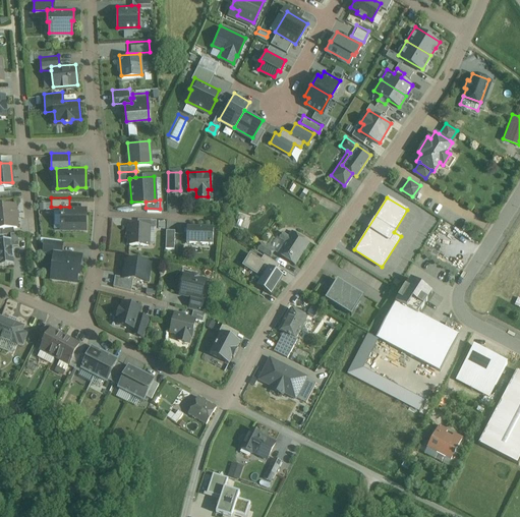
[(14,202),(0,203),(0,225),(12,224),(16,224),(14,202)]
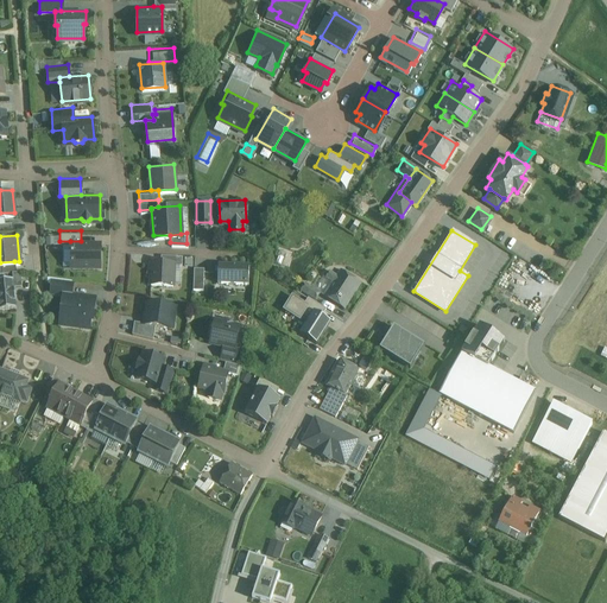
[(81,241),(70,241),(70,264),(99,264),(99,241),(81,241)]
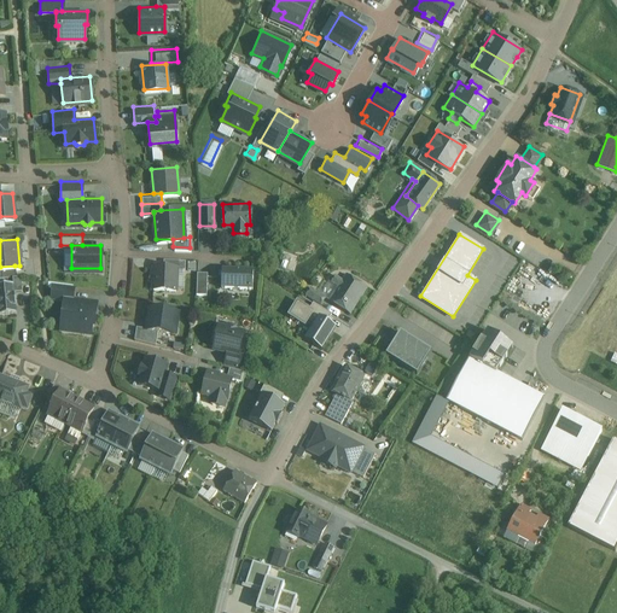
[(185,257),(163,256),(162,263),(175,263),(175,266),(184,266),(185,257)]
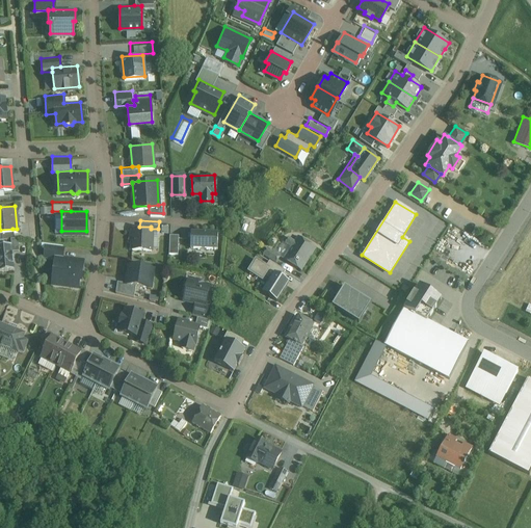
[(139,227),(132,227),(131,245),(151,246),(151,229),(151,227),(139,227)]
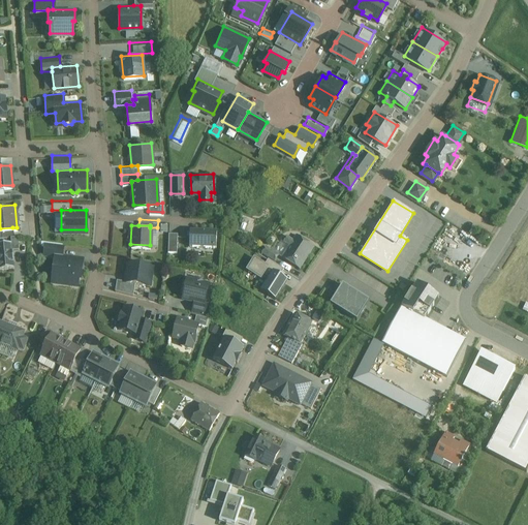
[(216,227),(189,226),(188,243),(215,244),(216,227)]
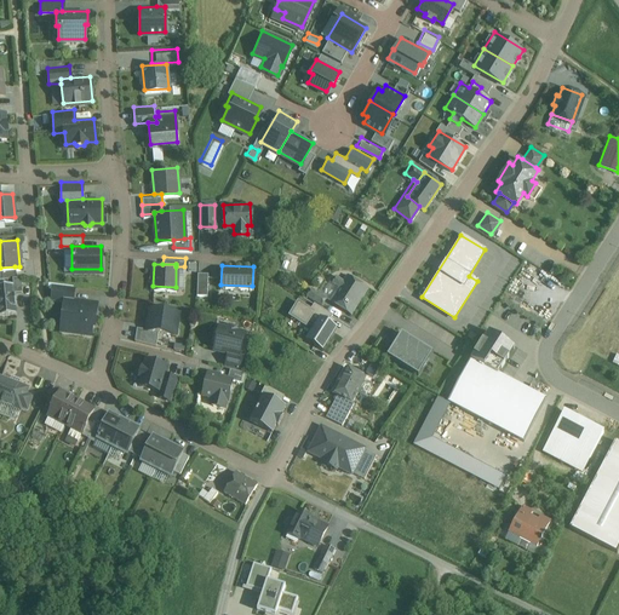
[(207,270),(196,269),(196,291),(206,292),(207,270)]
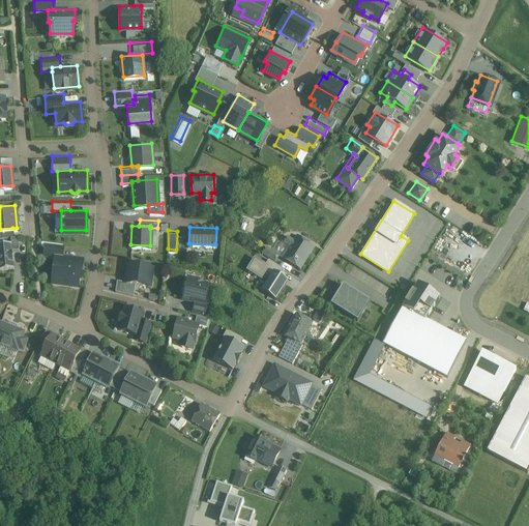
[(292,237),(287,233),(283,238),(289,242),(282,255),(299,266),(314,243),(296,232),(292,237)]
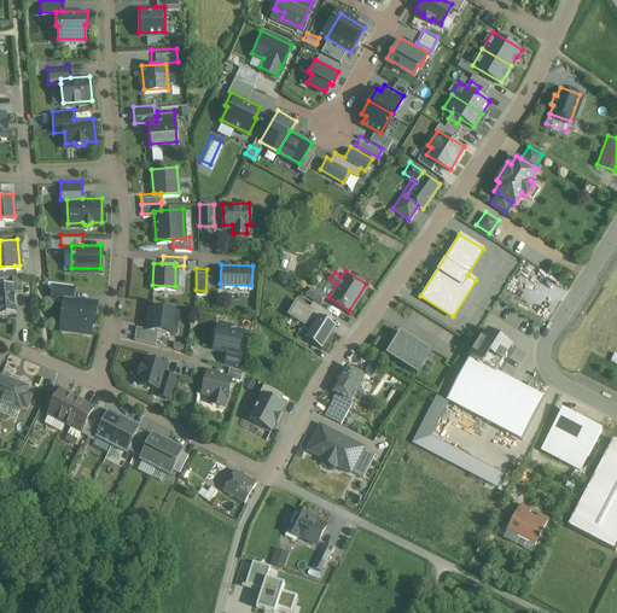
[(16,273),(11,273),(12,280),(13,289),(21,287),(19,273),(16,273)]
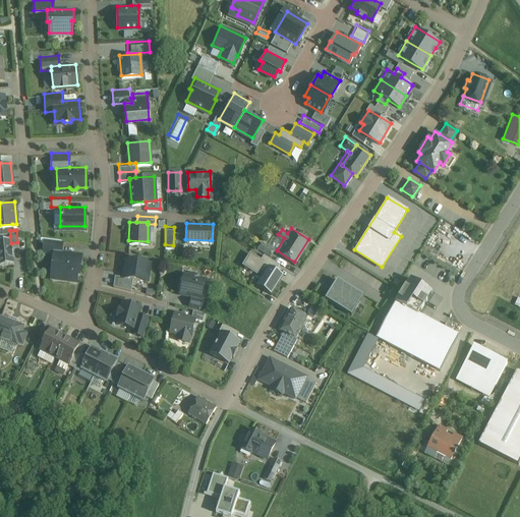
[(10,236),(0,237),(0,262),(13,261),(12,254),(12,244),(11,244),(11,243),(10,236)]
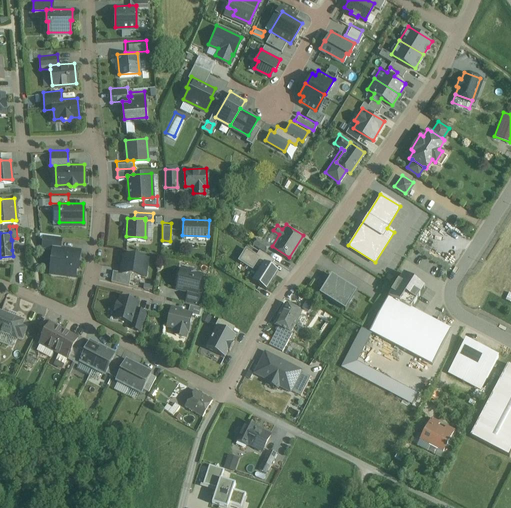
[(61,236),(43,233),(41,244),(52,245),(59,246),(61,236)]
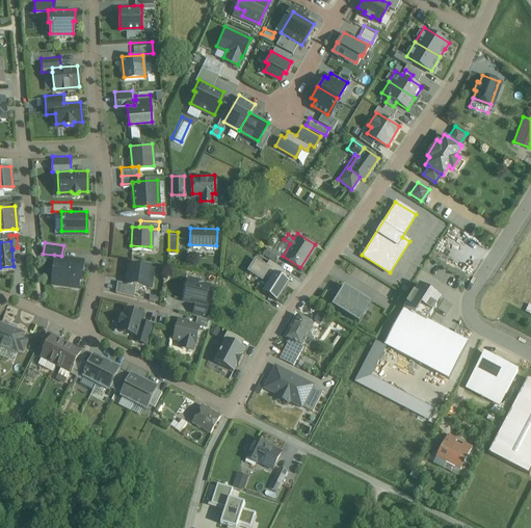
[(280,253),(266,244),(262,251),(275,259),(280,253)]
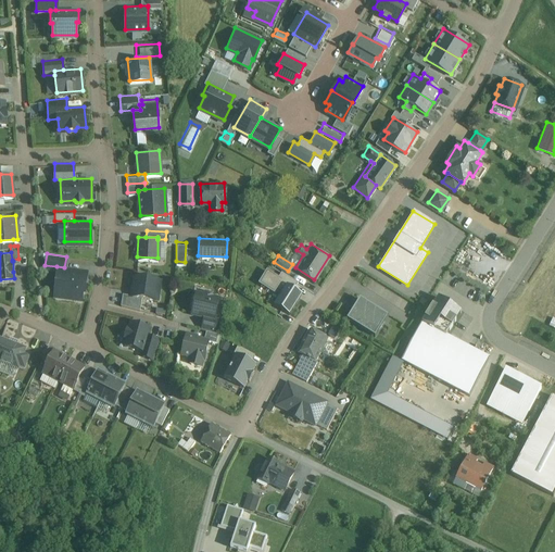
[(64,267),(57,266),(53,292),(80,296),(82,286),(84,286),(86,270),(64,267)]
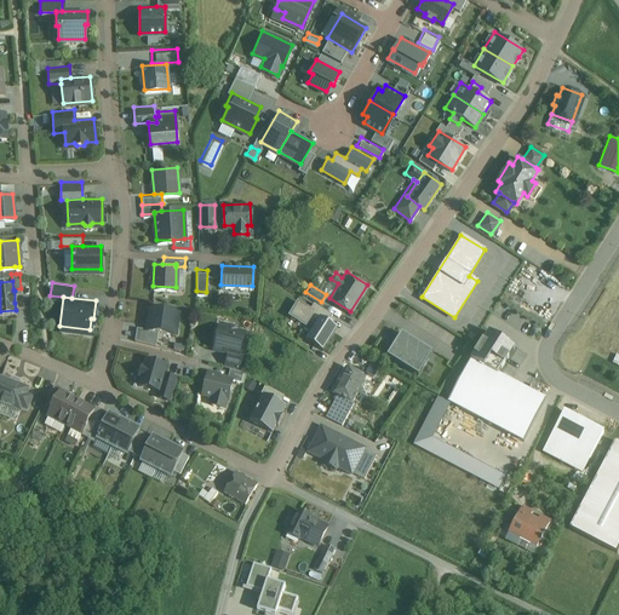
[(302,331),(326,346),(340,323),(302,298),(292,314),(307,323),(302,331)]
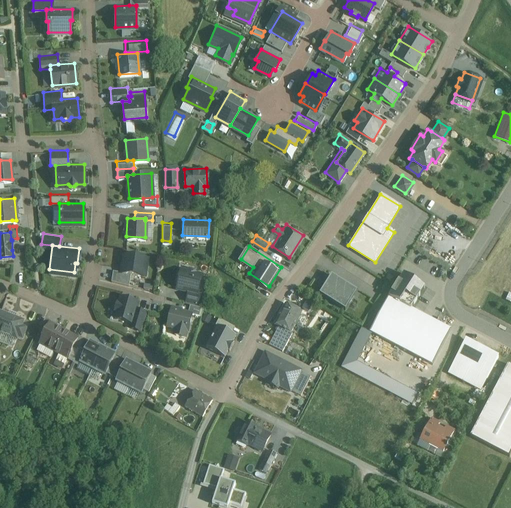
[(147,255),(123,251),(120,268),(120,269),(130,271),(144,273),(147,255)]
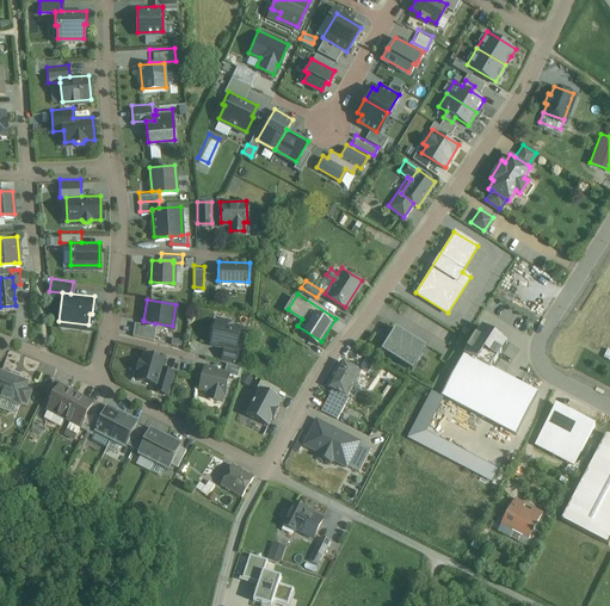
[(226,317),(222,320),(216,317),(214,325),(211,326),(210,331),(211,333),(210,340),(223,344),(234,346),(234,345),(240,323),(233,322),(230,319),(226,317)]
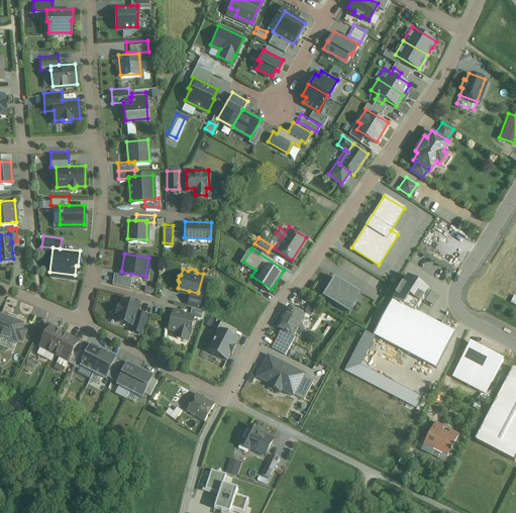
[(131,274),(121,272),(121,271),(113,270),(111,280),(129,284),(131,274)]
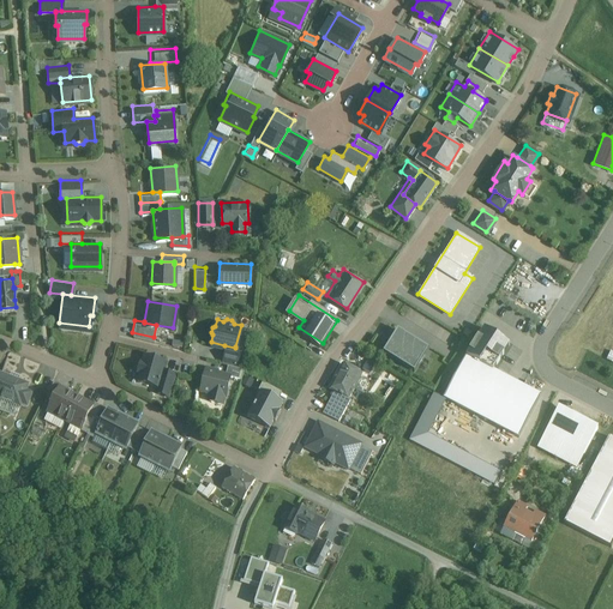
[(481,323),(443,396),(517,434),(539,392),(494,368),(511,338),(481,323)]
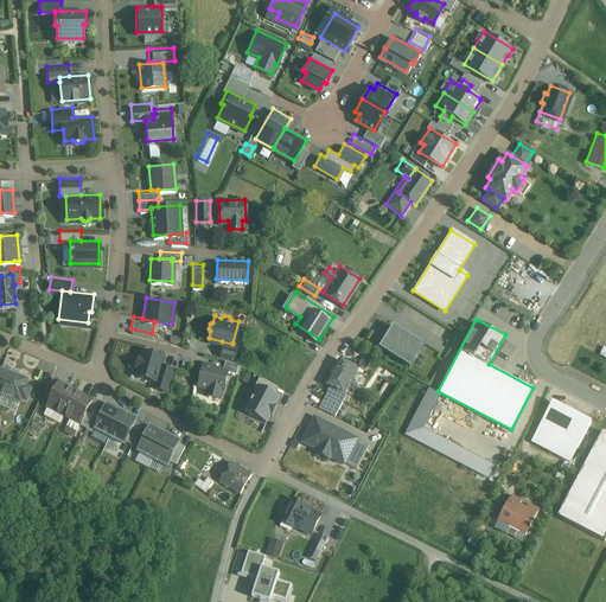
[(422,341),(391,322),(378,345),(408,364),(422,341)]
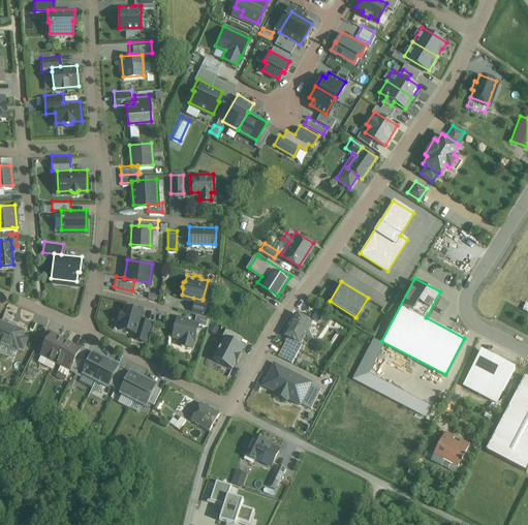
[(203,300),(193,298),(191,308),(204,311),(207,300),(203,299),(203,300)]
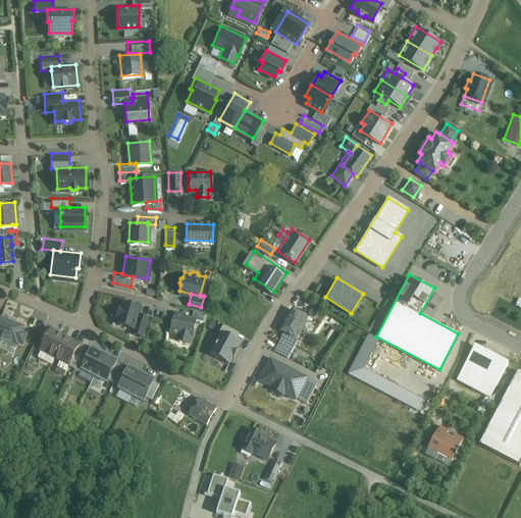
[(140,304),(121,299),(120,305),(119,305),(116,312),(117,312),(116,318),(134,323),(134,324),(138,311),(140,304)]
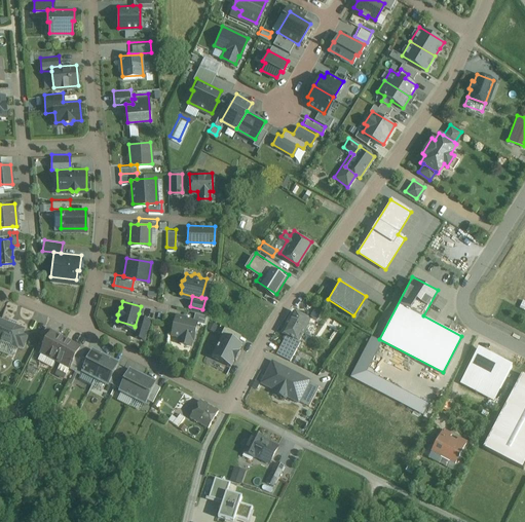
[(309,317),(292,308),(282,330),(286,332),(283,337),(291,341),(293,336),(298,338),(309,317)]
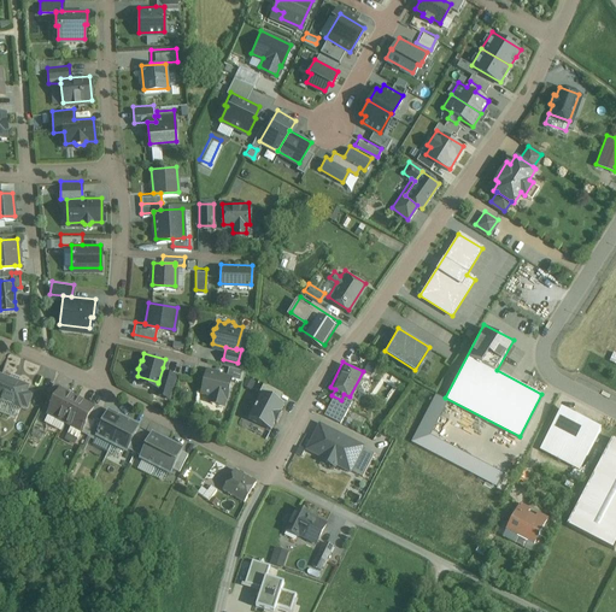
[(244,366),(228,363),(226,372),(230,374),(241,376),(244,366)]
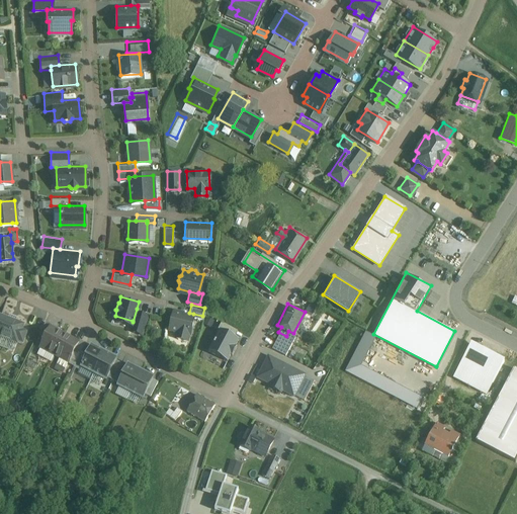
[(189,313),(182,311),(182,309),(173,306),(168,326),(176,327),(175,334),(186,336),(188,330),(189,331),(193,314),(189,313)]
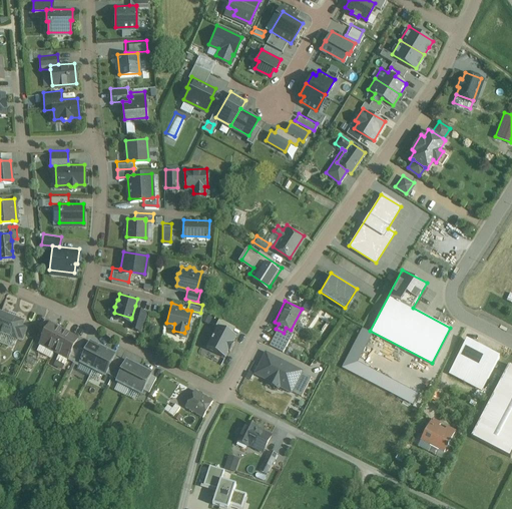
[(22,314),(0,305),(0,324),(15,331),(17,326),(22,328),(25,321),(20,319),(22,314)]
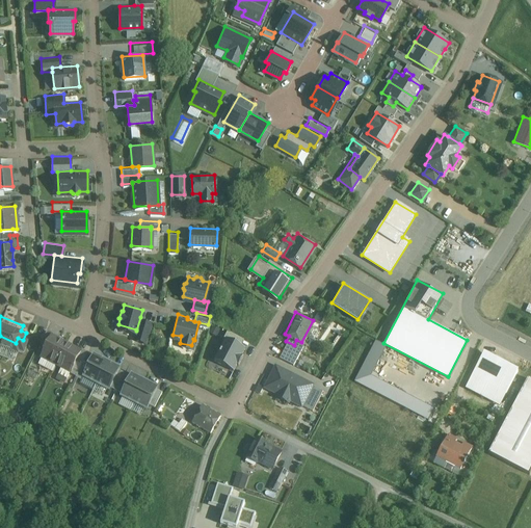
[(151,320),(140,317),(136,331),(136,330),(134,335),(144,338),(151,320)]
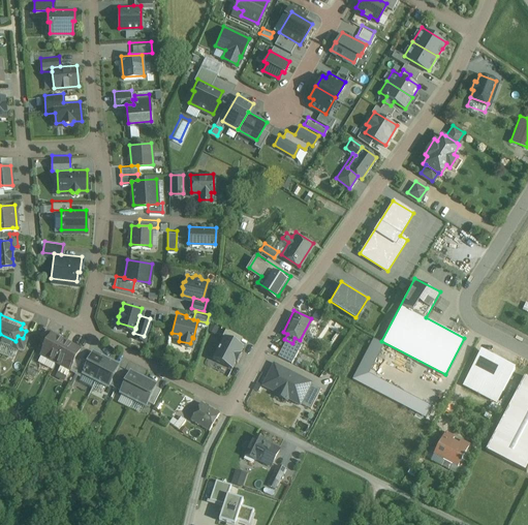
[(52,326),(45,322),(39,334),(44,337),(51,327),(52,326)]
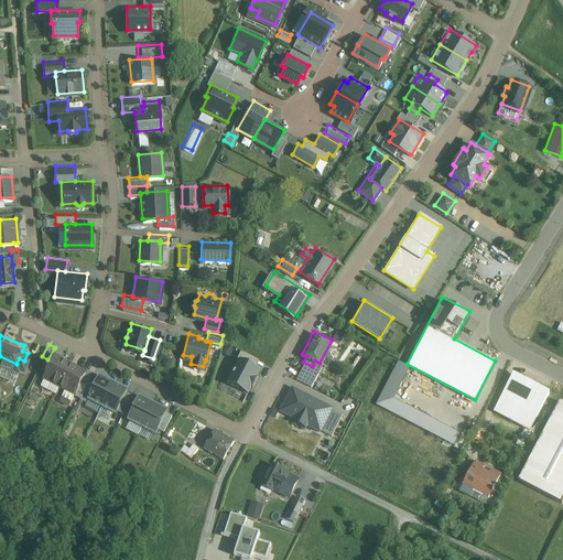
[(258,356),(240,347),(236,355),(238,355),(255,364),(258,356)]
